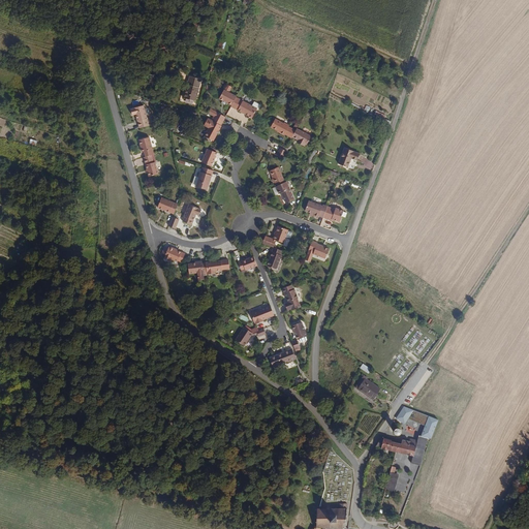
[(196,98),(203,78),(191,73),(185,95),(196,98)]
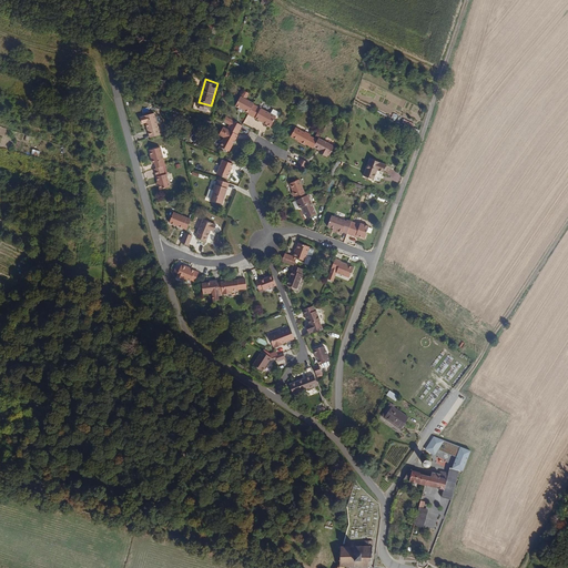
[(247,114),(253,104),(254,102),(240,95),(234,105),(247,114)]
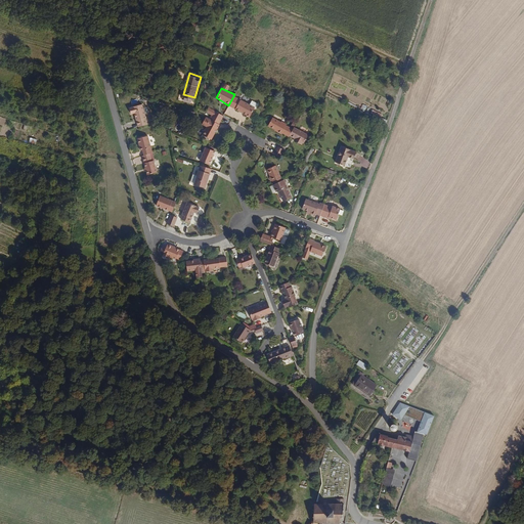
[(256,108),(233,96),(228,105),(251,118),(256,108)]
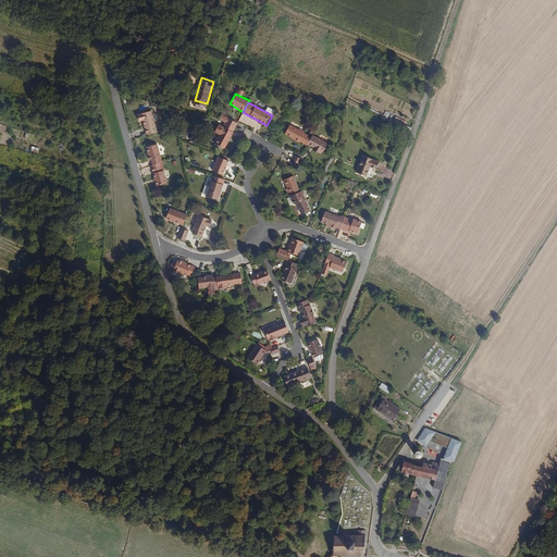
[(153,113),(152,110),(137,114),(139,121),(143,120),(146,135),(158,132),(155,119),(153,113)]
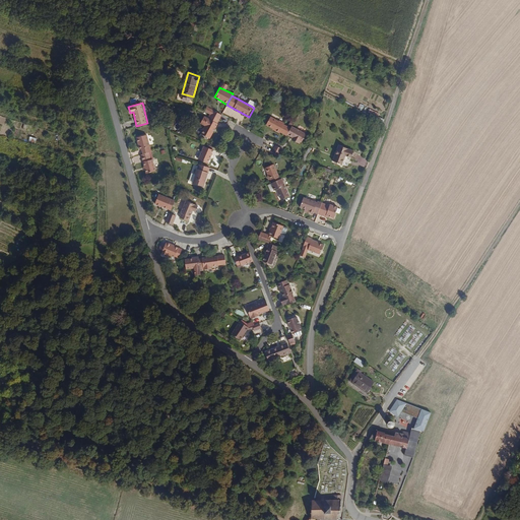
[(221,113),(213,108),(210,114),(219,118),(221,113)]
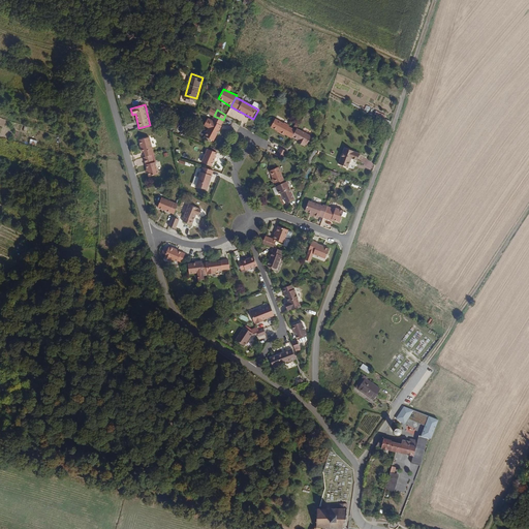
[(223,120),(214,116),(212,119),(221,124),(223,120)]
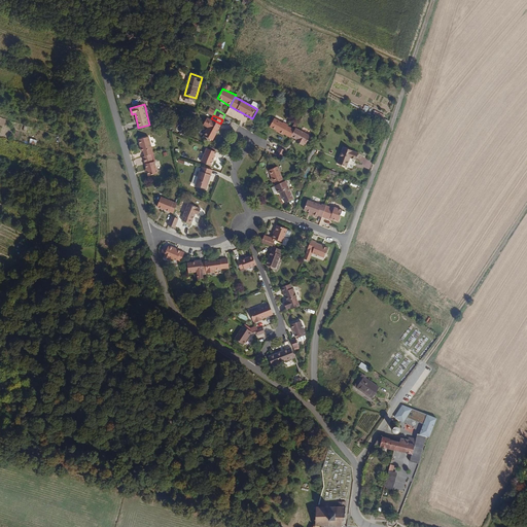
[(211,140),(220,124),(211,118),(207,116),(203,125),(207,127),(203,135),(211,140)]
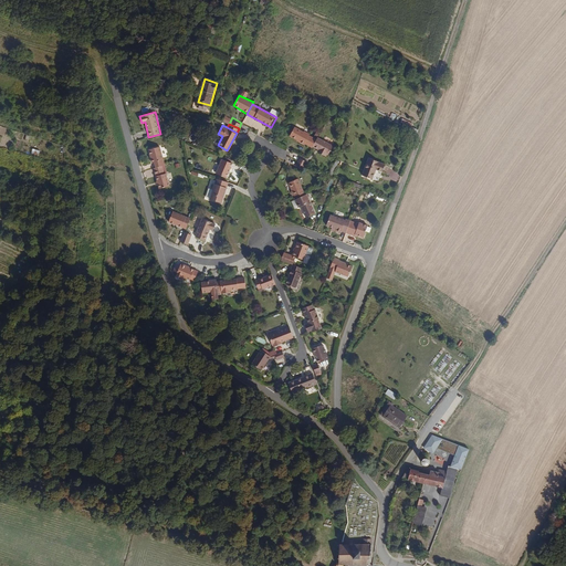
[(310,134),(310,133),(304,128),(303,130),(292,125),(287,133),(299,139),(297,142),(304,145),(305,143),(312,147),(312,146),(317,138),(310,134)]
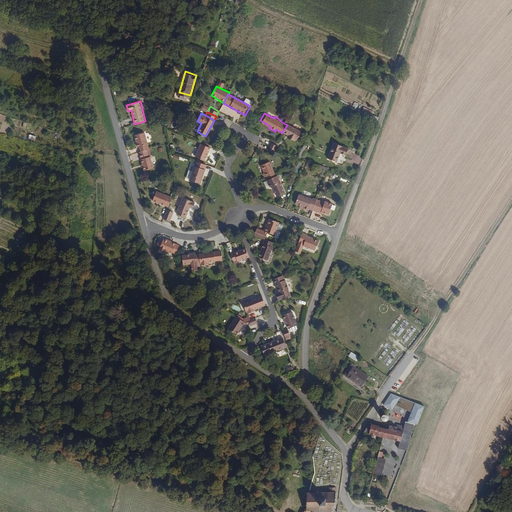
[(298,139),(301,131),(287,123),(287,125),(282,132),(288,135),(286,137),(294,141),(296,138),(298,139)]
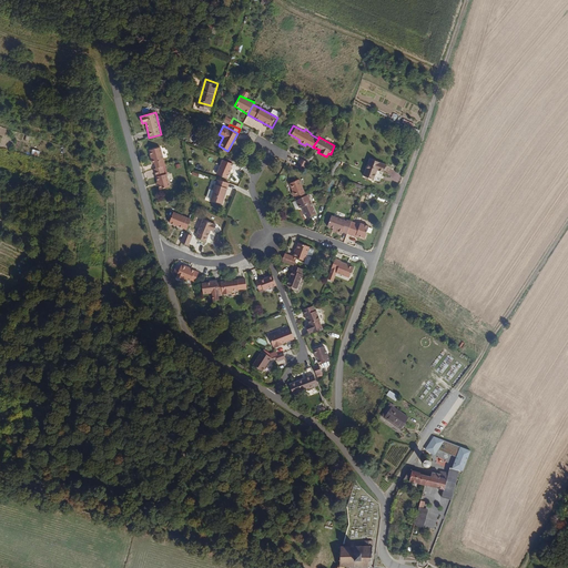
[(165,166),(160,146),(148,150),(152,164),(154,163),(156,169),(162,168),(165,166)]
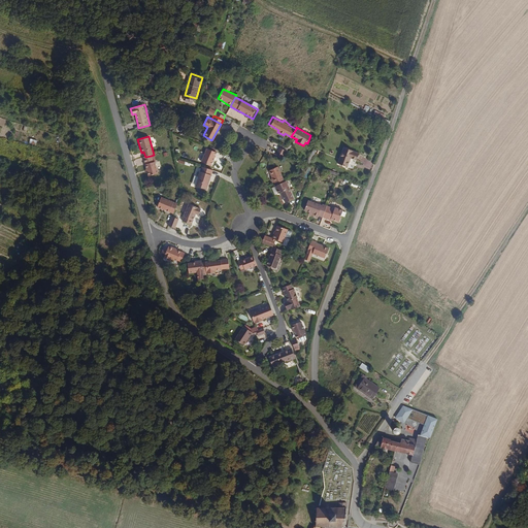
[(212,165),(215,159),(218,160),(219,156),(216,154),(217,151),(206,146),(201,161),(212,165)]
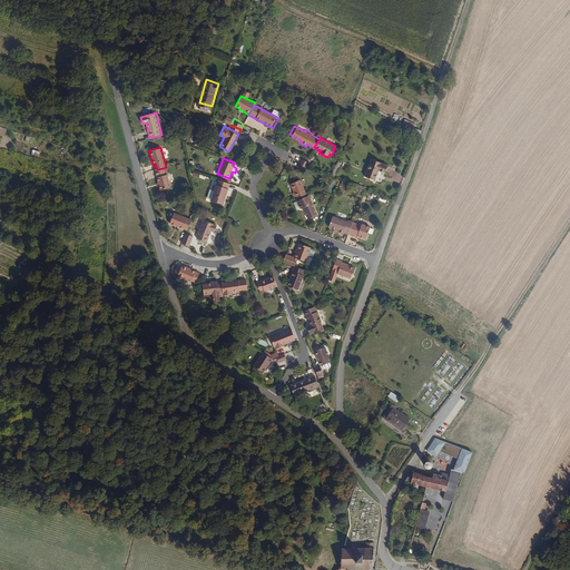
[(386,173),(390,165),(372,158),(365,175),(376,179),(380,170),(386,173)]
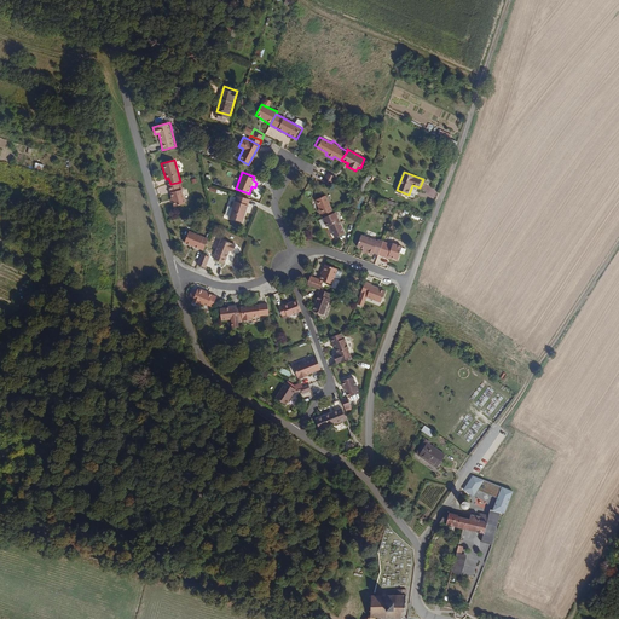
[(334,186),(336,180),(327,175),(324,180),(334,186)]
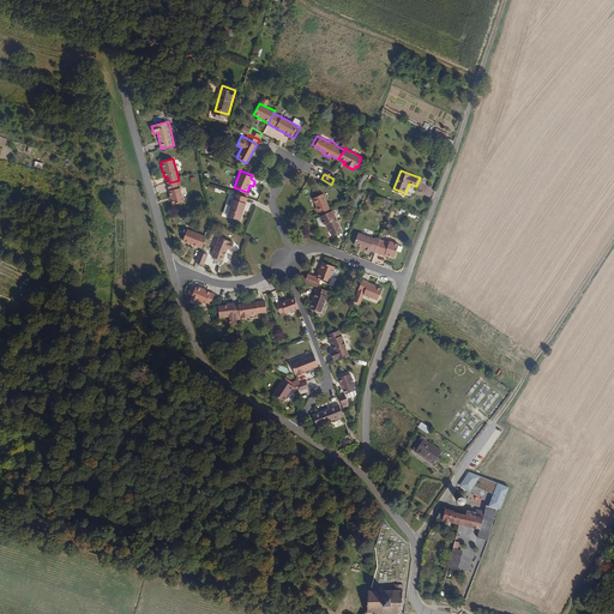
[(185,202),(181,191),(179,191),(175,181),(169,182),(167,184),(172,205),(185,202)]
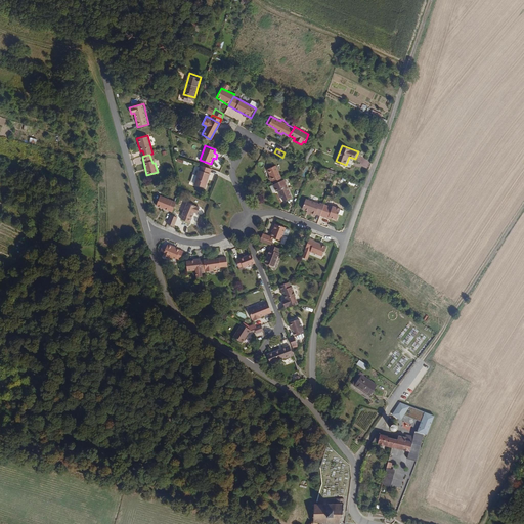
[(194,183),(201,165),(197,163),(189,182),(194,183)]
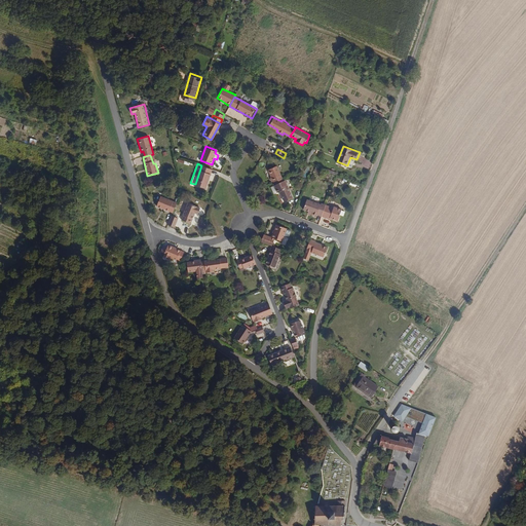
[(286,177),(280,163),(269,167),(272,175),(271,177),(273,182),(274,181),(284,178),(286,177)]
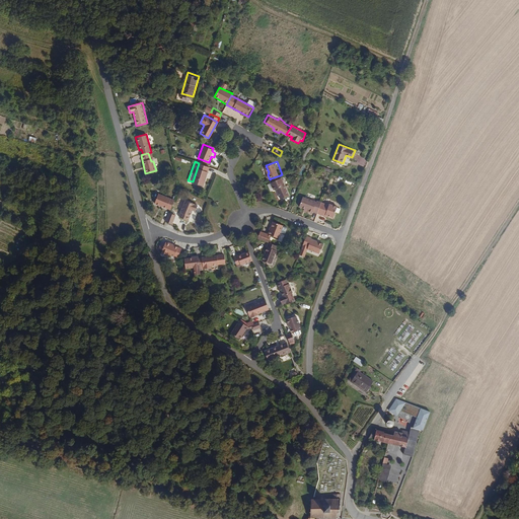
[(204,187),(210,166),(199,163),(193,181),(204,187)]
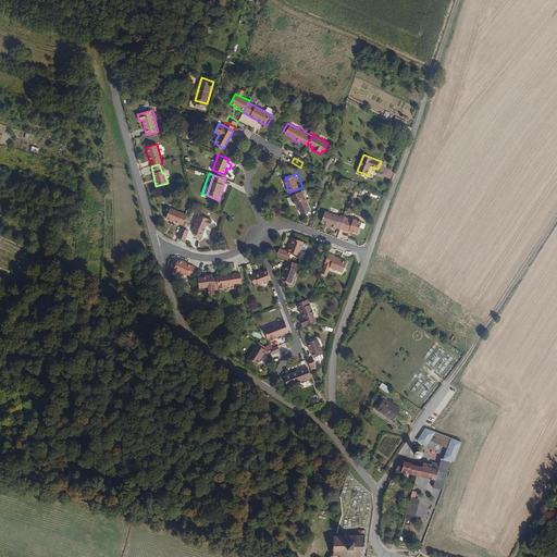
[(311,210),(304,190),(301,192),(292,196),(295,202),(297,202),(301,213),(311,210)]
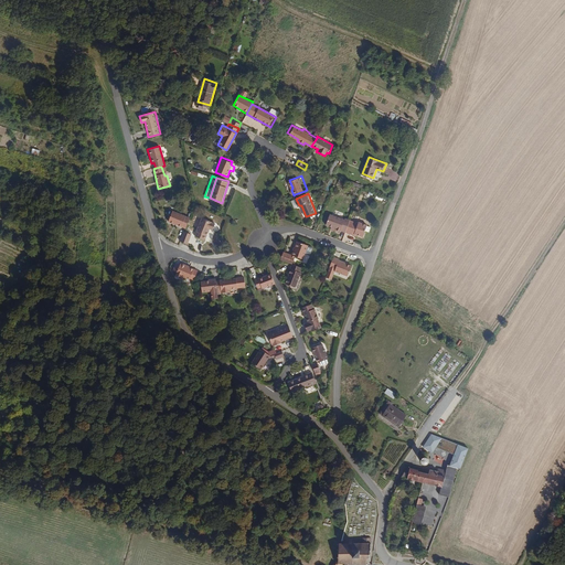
[(184,228),(189,217),(172,210),(168,221),(184,228)]
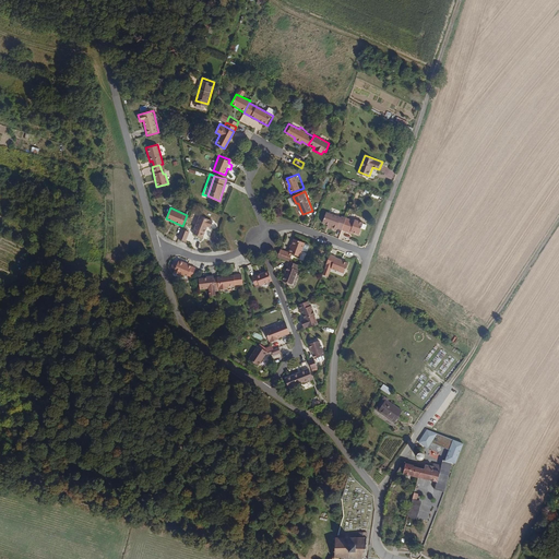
[(342,229),(346,216),(342,214),(341,216),(326,211),(322,223),(328,225),(326,227),(336,230),(337,227),(342,229)]
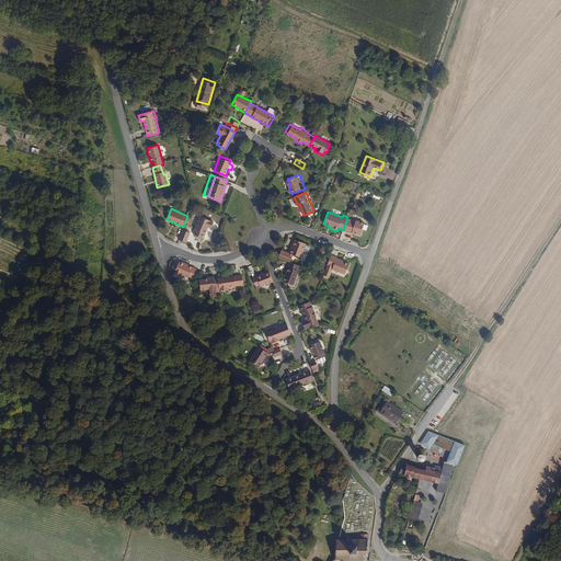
[(209,227),(212,219),(201,215),(195,227),(196,227),(194,232),(204,237),(209,227)]
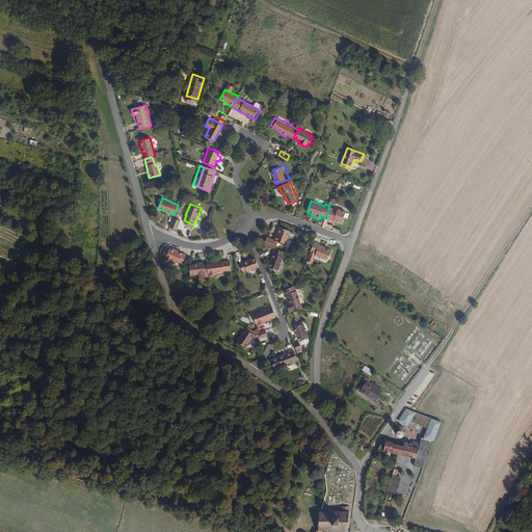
[(340,221),(345,210),(339,207),(337,209),(329,206),(325,218),(335,221),(336,220),(340,221)]
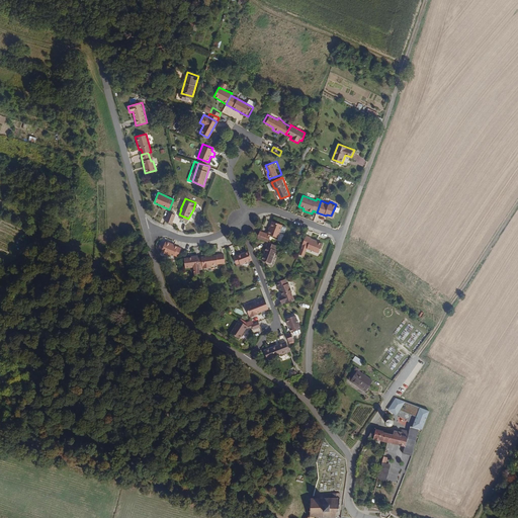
[(174,223),(177,216),(170,212),(168,220),(174,223)]
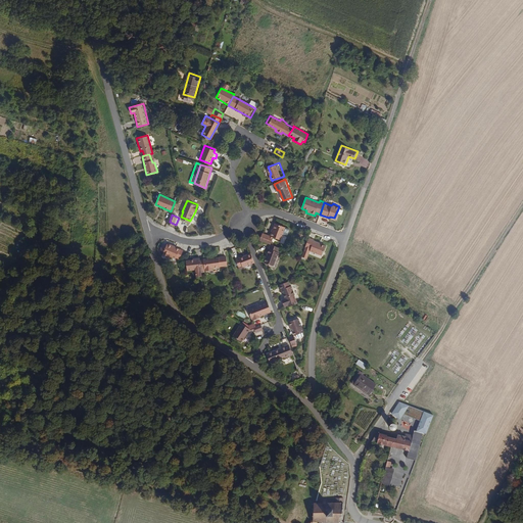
[(281,244),(287,227),(278,223),(274,235),(276,236),(272,244),(281,247),(281,244)]
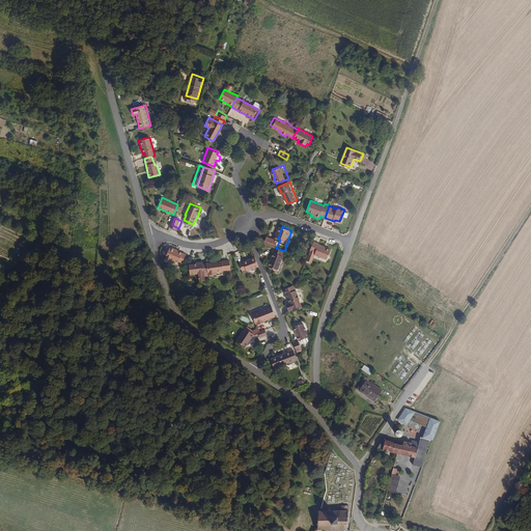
[(332,250),(326,248),(326,247),(315,242),(311,252),(317,254),(316,256),(329,260),(332,250)]
